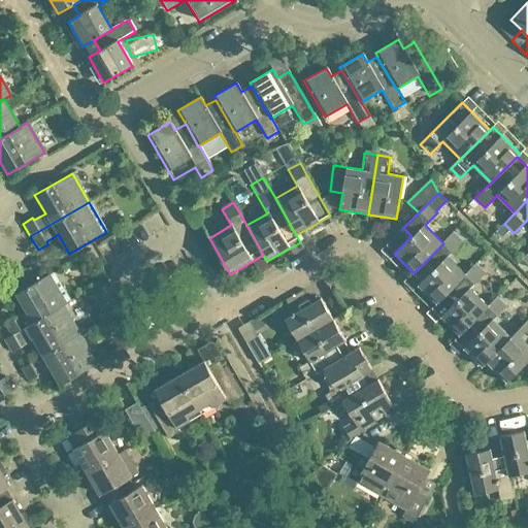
[(381,250),(399,241),(392,225),(381,230),(383,236),(376,239),(381,250)]
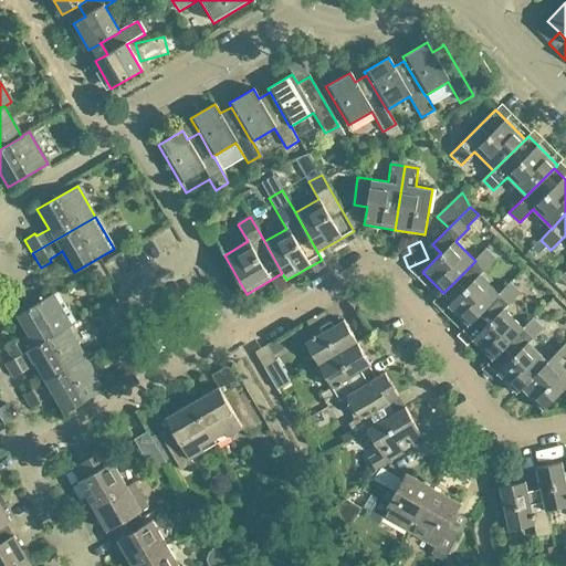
[(468,326),(482,312),(500,294),(481,275),(494,263),(483,252),(474,260),(475,261),(458,279),(467,287),(448,306),(468,326)]
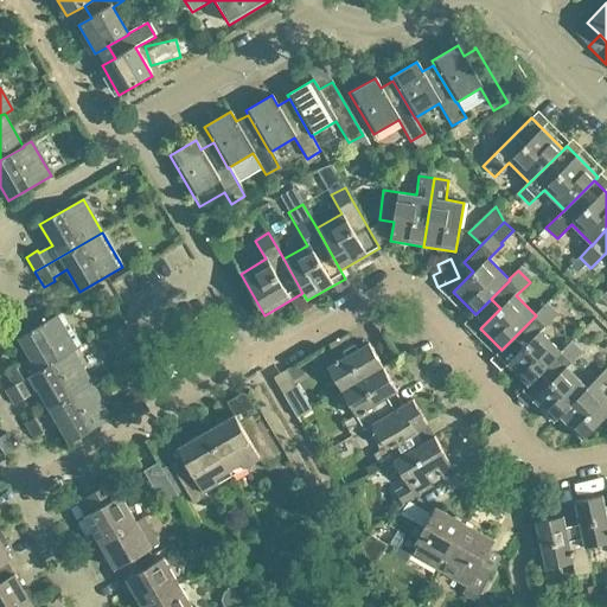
[(536,315),(517,334),(526,345),(506,365),(528,385),(543,370),(562,352),(561,351),(542,332),(556,317),(545,306),(536,315)]
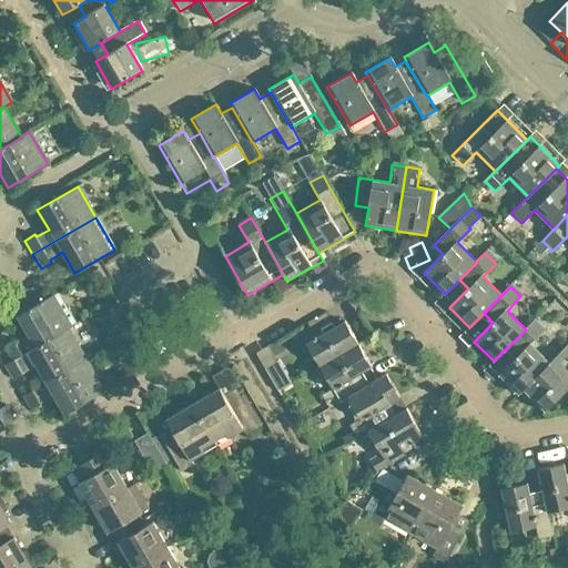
[(4,347),(12,362),(68,330),(75,325),(57,293),(17,316),(28,336),(14,344),(13,342),(4,347)]
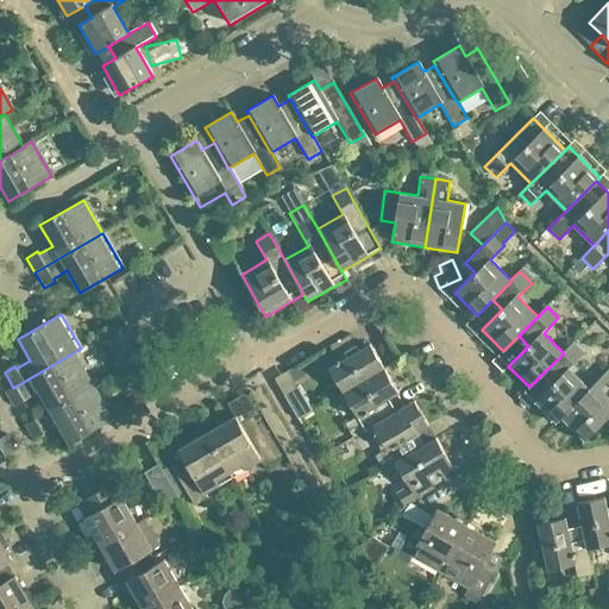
[(572,343),(563,352),(564,353),(545,371),(554,382),(534,402),(557,424),(562,419),(560,419),(590,389),(570,369),(584,355),(572,343)]
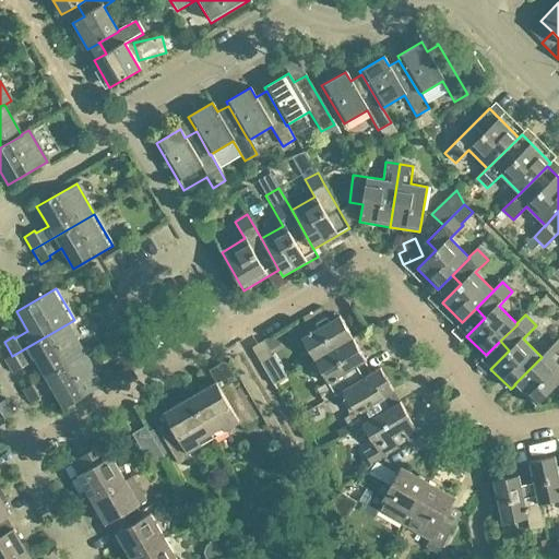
[(353,339),(340,316),(330,321),(328,317),(316,323),(319,328),(302,337),(316,360),(353,339)]
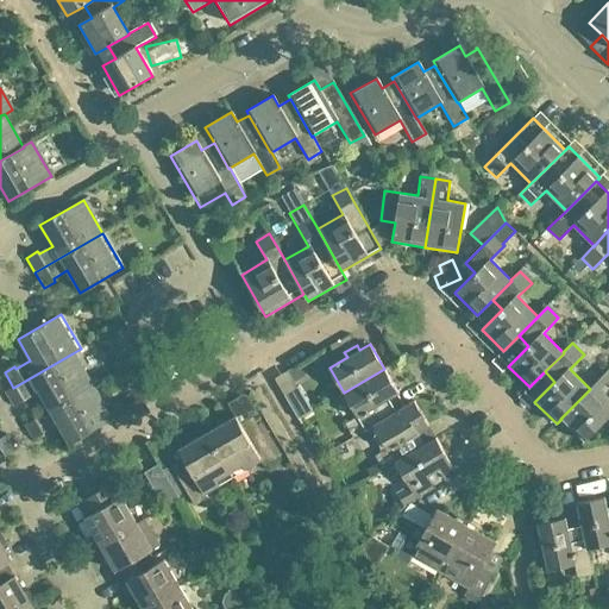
[(92,387),(73,353),(13,388),(5,393),(14,407),(38,393),(49,412),(92,387)]
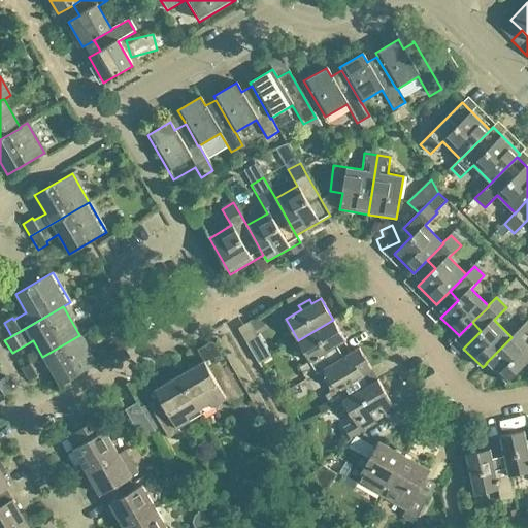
[(333,320),(298,340),(310,362),(300,368),(307,381),(320,372),(325,370),(324,369),(344,358),(343,357),(337,347),(347,341),(333,320)]
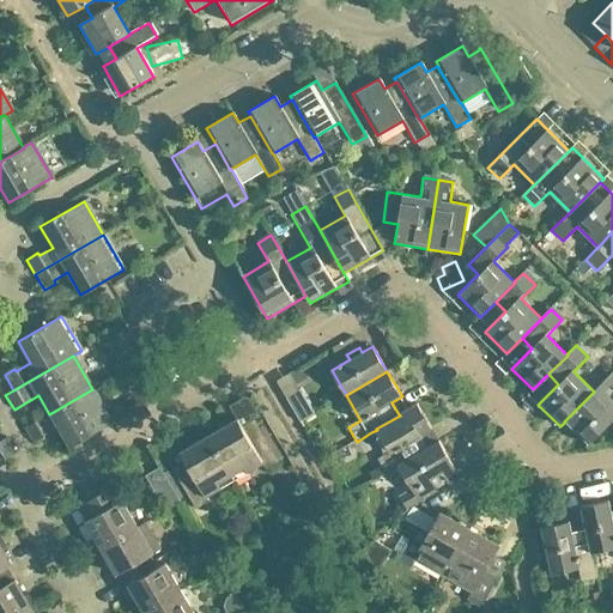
[(588,445),(612,419),(612,399),(611,396),(612,393),(612,371),(594,392),(564,422),(565,422),(588,445)]
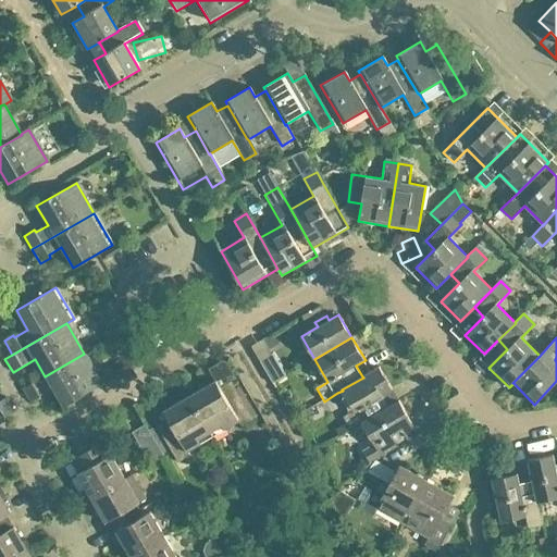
[(102,384),(84,354),(45,376),(63,407),(102,384)]
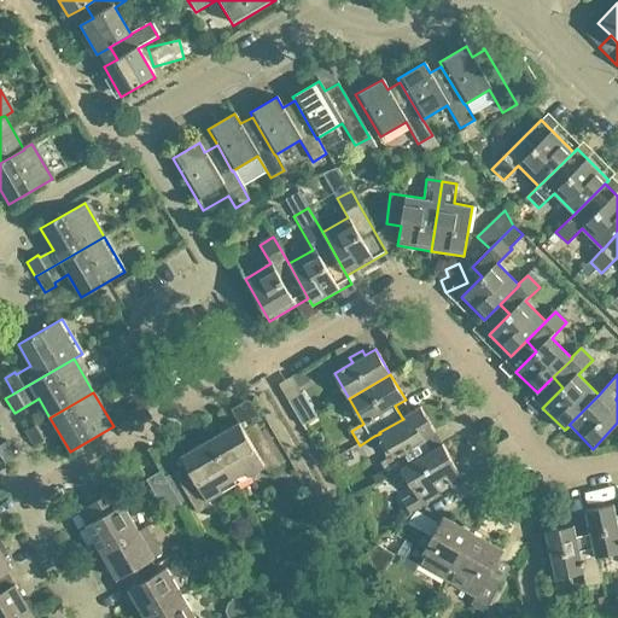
[(303,426),(318,418),(303,392),(289,401),(303,426)]
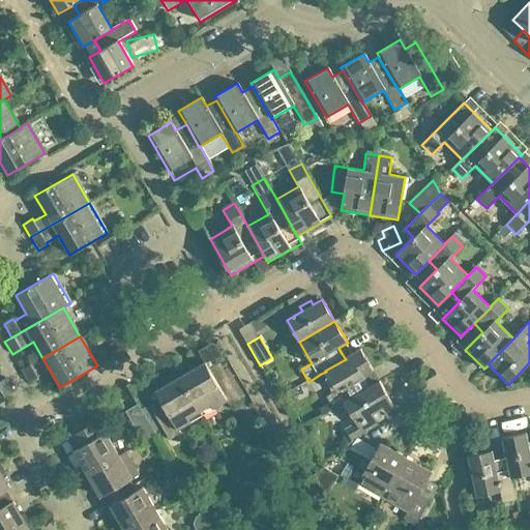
[(332,393),(326,398),(333,410),(345,404),(345,403),(372,387),(372,386),(365,376),(374,371),(361,349),(345,358),(346,359),(325,371),(326,372),(321,374),(332,393)]
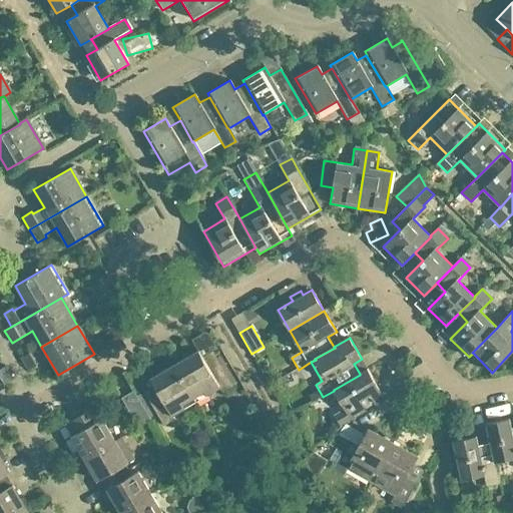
[(232,386),(212,352),(202,358),(198,351),(173,365),(196,403),(219,389),(221,393),(232,386)]
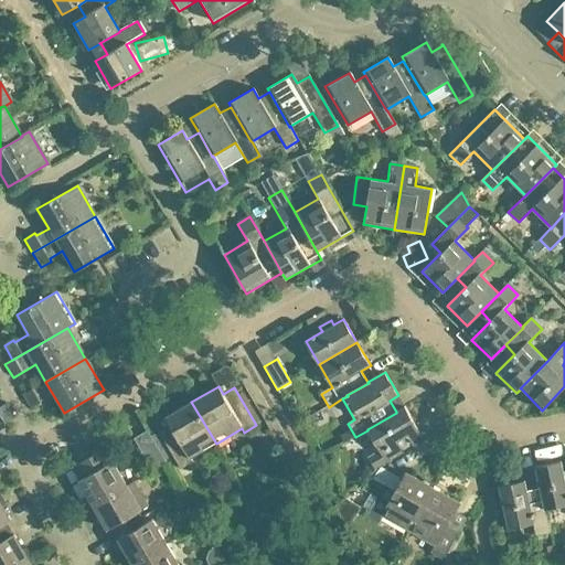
[(41,403),(32,390),(22,395),(31,408),(41,403)]
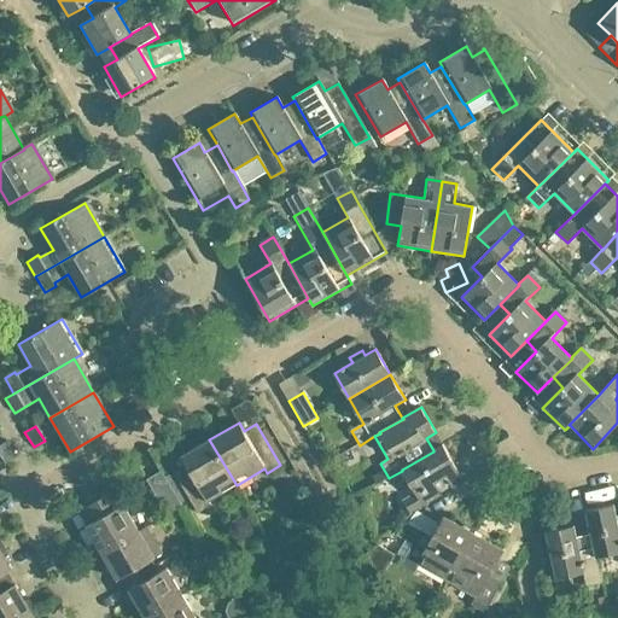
[(237,485),(209,439),(180,458),(185,466),(173,473),(198,514),(211,507),(208,502),(237,485)]
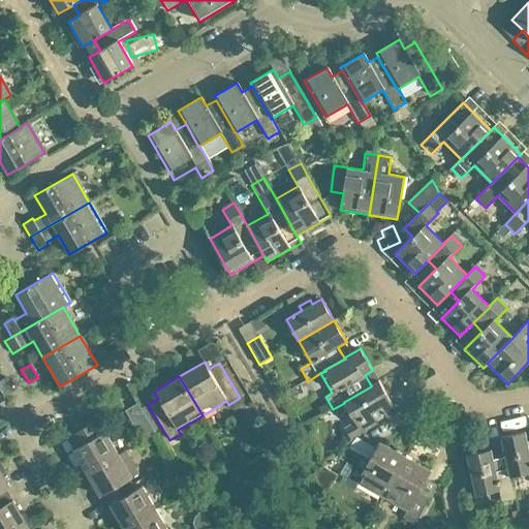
[(0,400),(12,393),(5,379),(0,381),(0,400)]
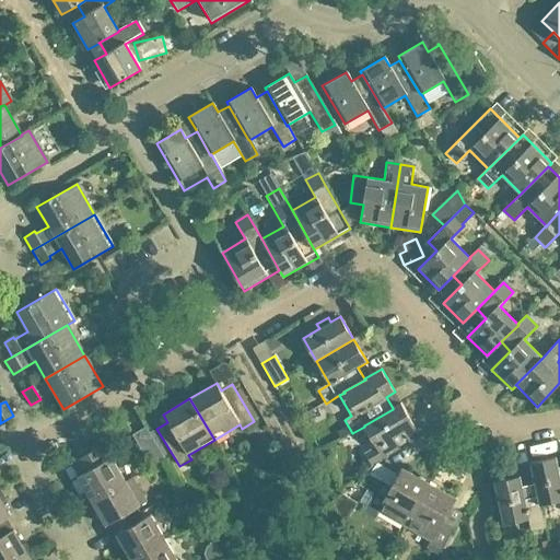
[(421,436),(401,403),(393,408),(393,409),(364,426),(364,427),(376,447),(365,454),(372,466),(421,436)]
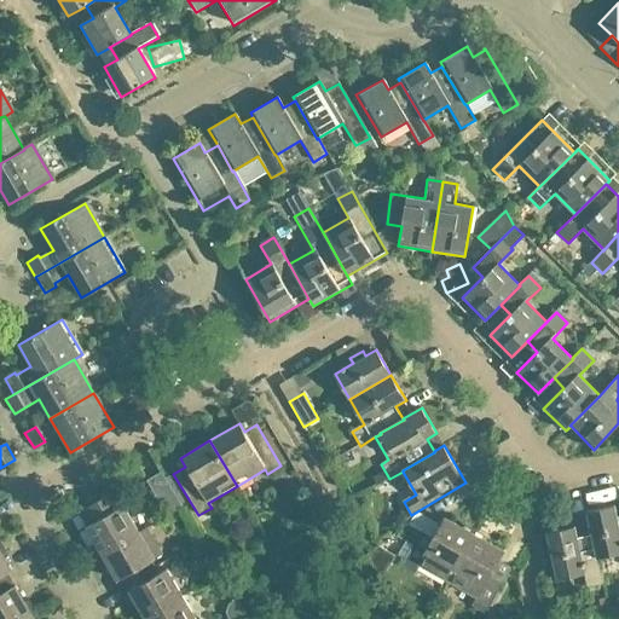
[(166,516),(181,508),(161,473),(146,481),(166,516)]
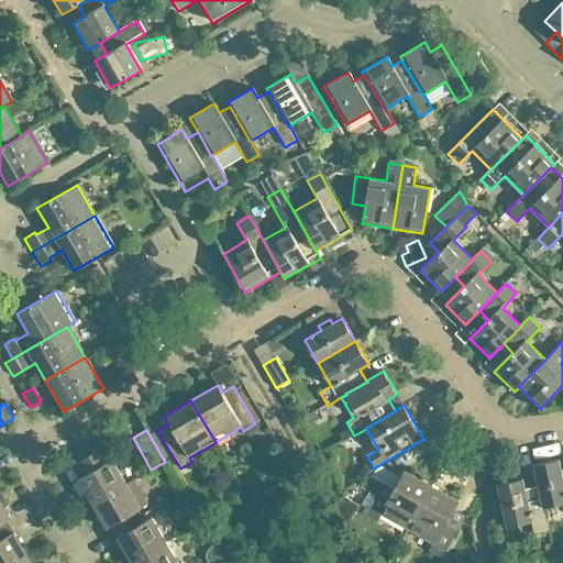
[(125,484),(112,461),(116,459),(108,445),(72,466),(79,478),(78,479),(92,504),(125,484)]
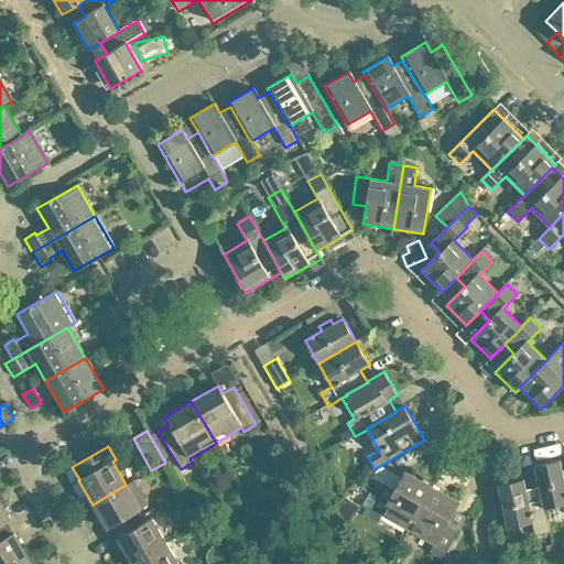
[(563,470),(563,472),(561,461),(534,466),(539,488),(540,488),(544,509),(544,508),(563,503),(563,470)]
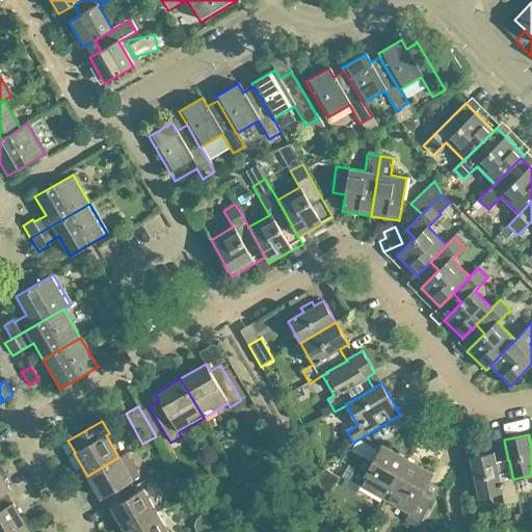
[(386,499),(407,460),(382,446),(373,462),(362,456),(345,487),(356,494),(362,485),(386,499)]
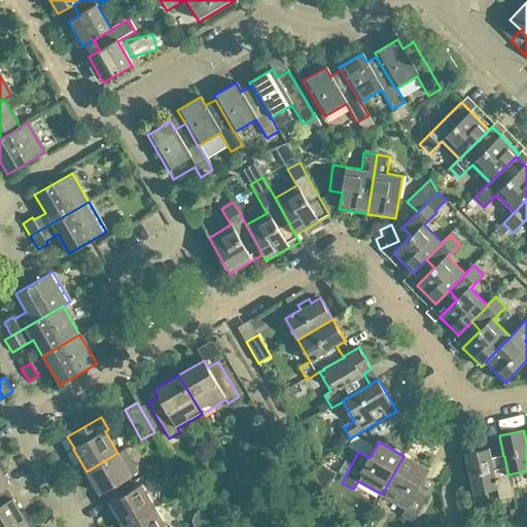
[(201,475),(213,459),(198,447),(185,462),(201,475)]
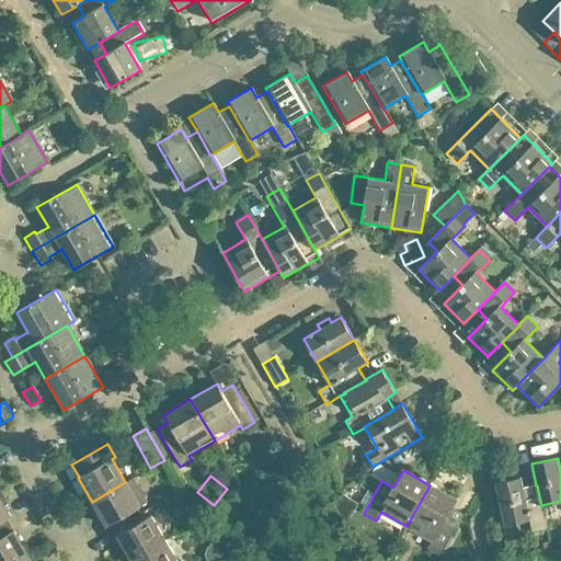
[(537,485),(536,485),(524,488),(521,477),(495,482),(505,525),(529,519),(533,533),(547,529),(541,505),(541,506),(537,485)]
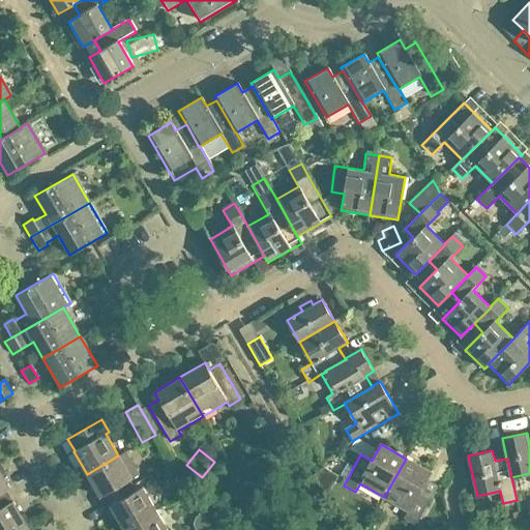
[(128,480),(137,476),(123,452),(118,455),(87,474),(100,497),(104,495),(107,501),(131,487),(128,480)]
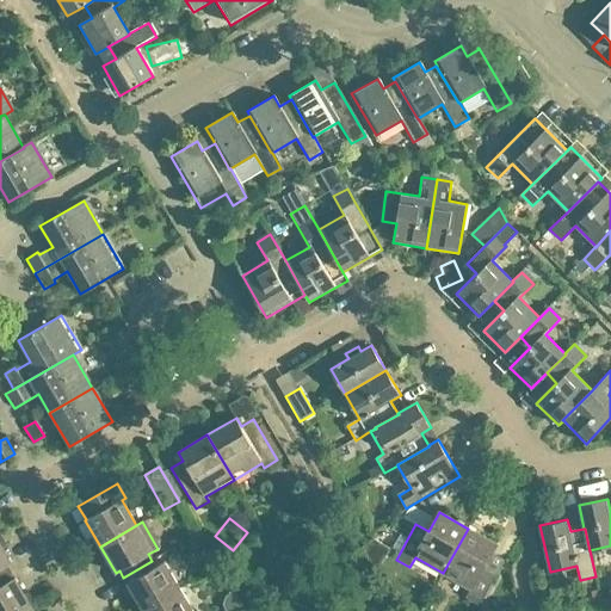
[(479,606),(499,571),(486,563),(497,544),(468,529),(443,573),(471,588),(466,598),(479,606)]
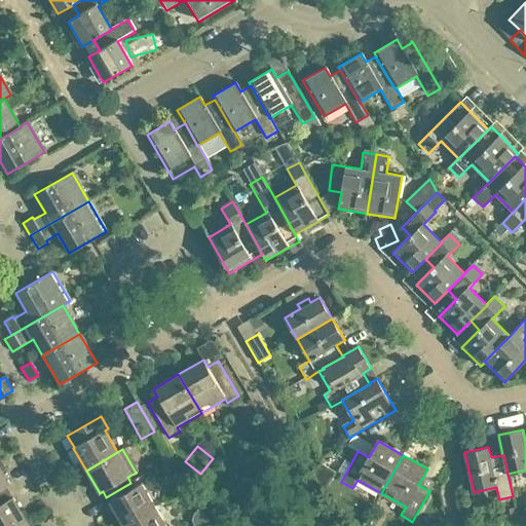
[(336,473),(321,463),(309,474),(323,493),(336,473)]
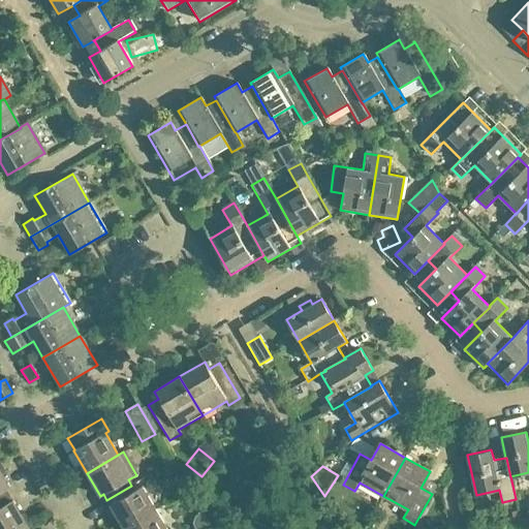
[(0,500),(9,495),(6,489),(9,487),(0,470),(0,500)]
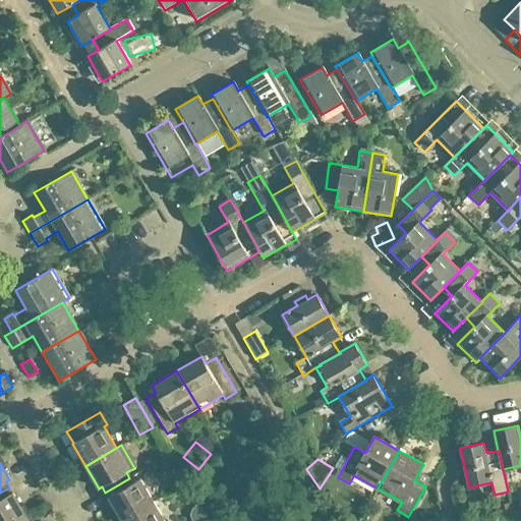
[(132,483),(129,478),(105,493),(121,520),(153,503),(139,479),(132,483)]
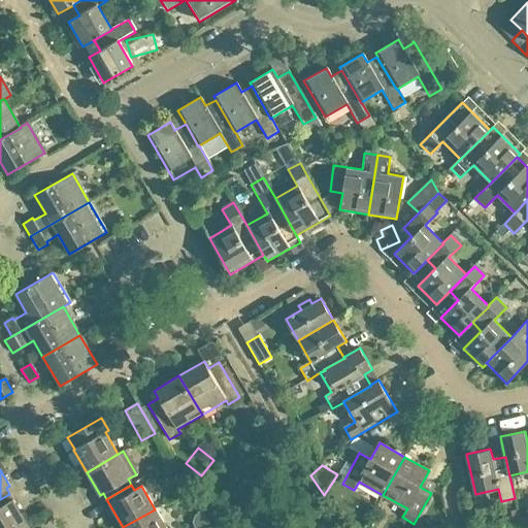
[(0,527),(19,527),(27,524),(9,494),(0,499),(0,527)]
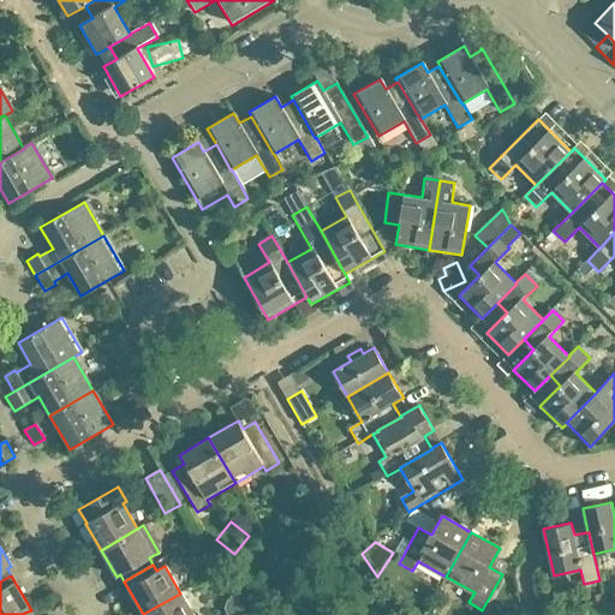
[(192,614),(180,593),(143,614),(192,614)]
